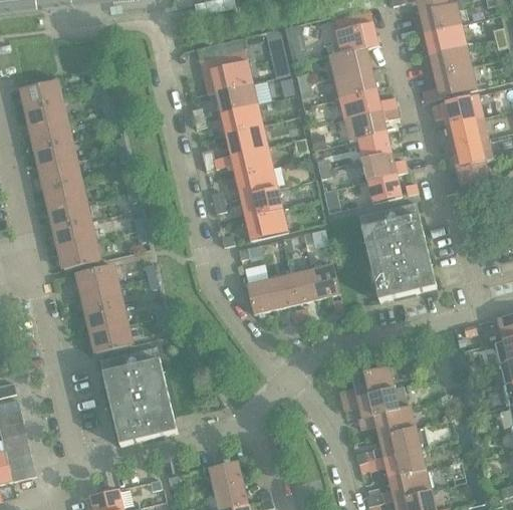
[(415,0),(419,12),(448,4),(447,0),(415,0)]
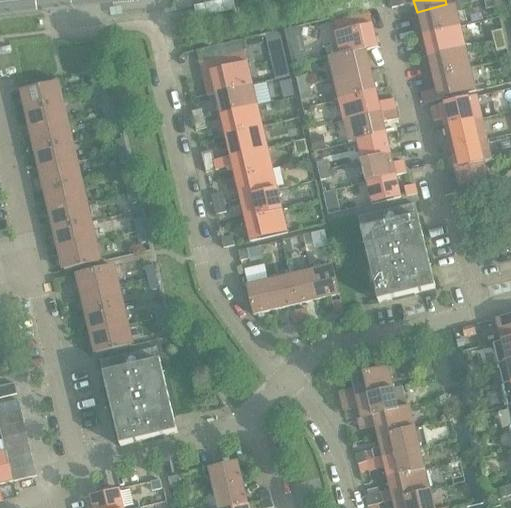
[(446,4),(417,12),(422,34),(460,25),(454,3),(446,4)]
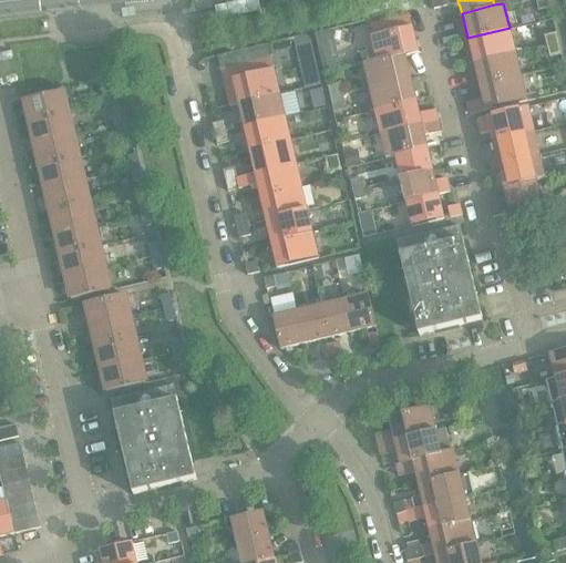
[(381,32),(370,34),(374,58),(376,59),(404,52),(404,53),(418,50),(409,12),(378,20),(381,32)]
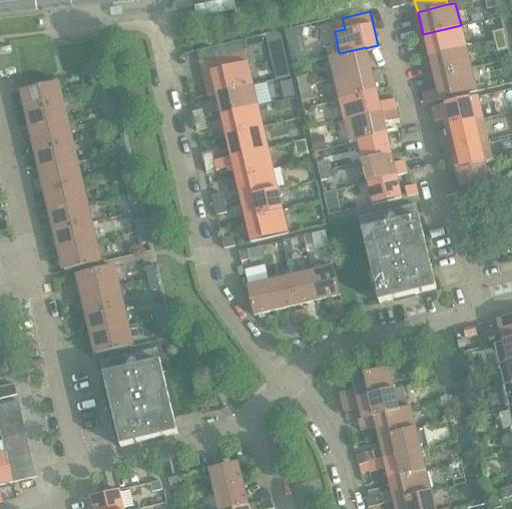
[(461,25),(423,34),(428,55),(466,46),(461,25)]
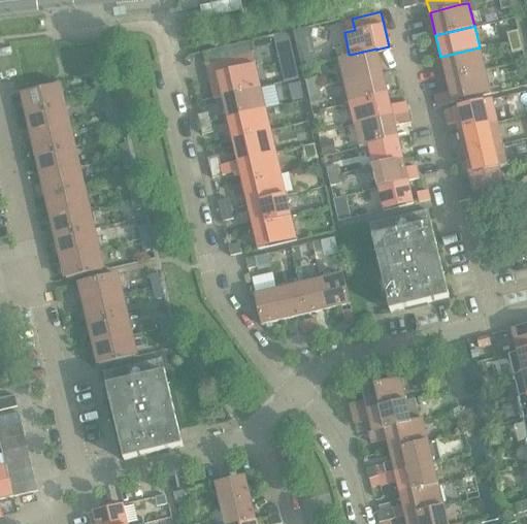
[(517,28),(506,30),(508,40),(519,37),(517,28)]
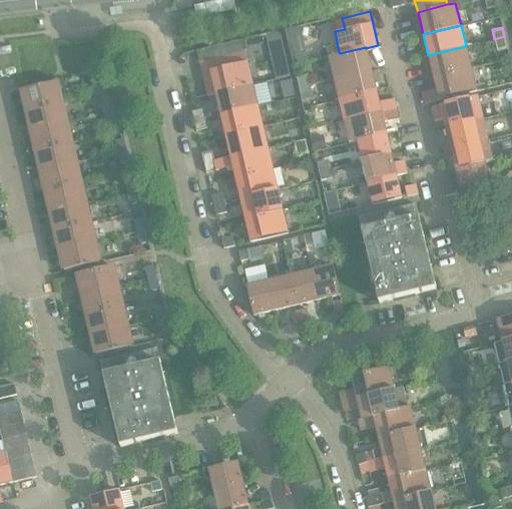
[(504,36),(494,39),(497,48),(507,46),(504,36)]
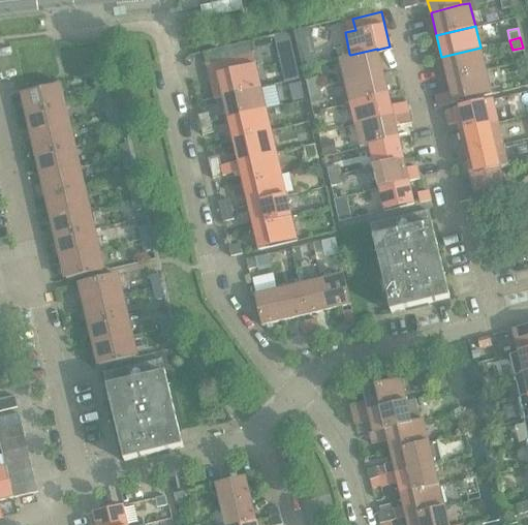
[(480,48),(441,57),(446,79),(486,69),(480,48)]
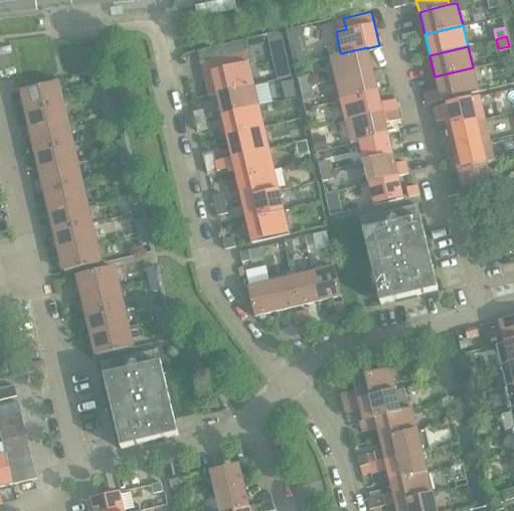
[(340,52),(329,55),(334,77),(372,68),(367,48),(367,47),(341,53),(340,52)]
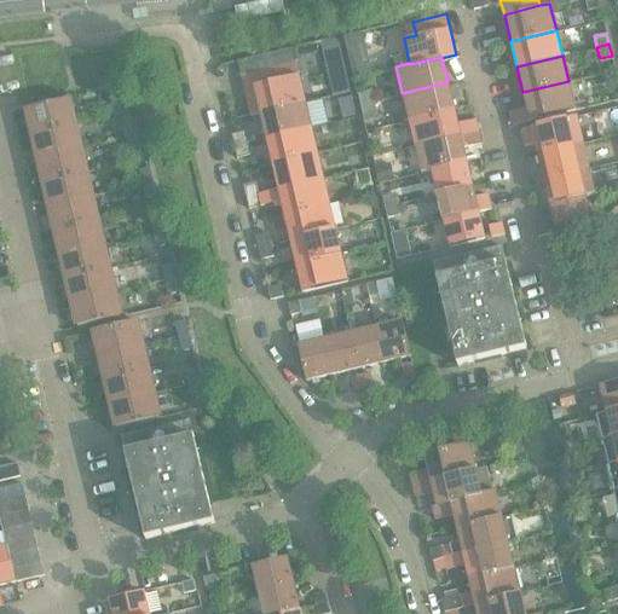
[(295,59),(241,73),(249,113),(259,111),(305,100),(295,59)]
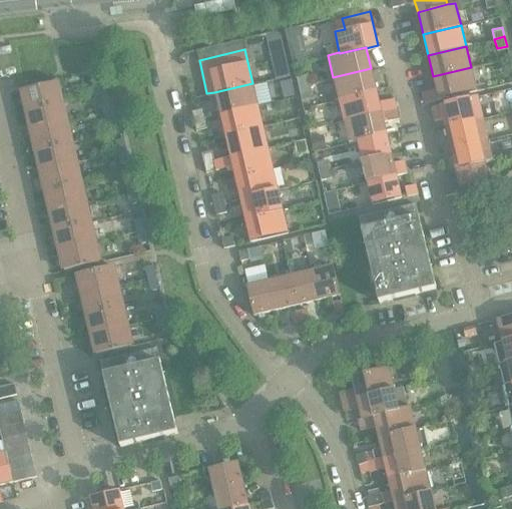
[(435,87),(421,91),(423,101),(476,89),(471,67),(433,76),(435,87)]
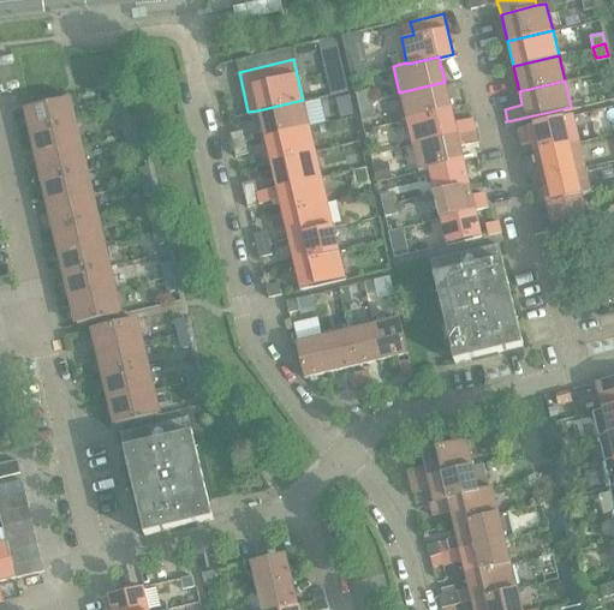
[(445,82),(399,93),(405,118),(451,107),(445,82)]
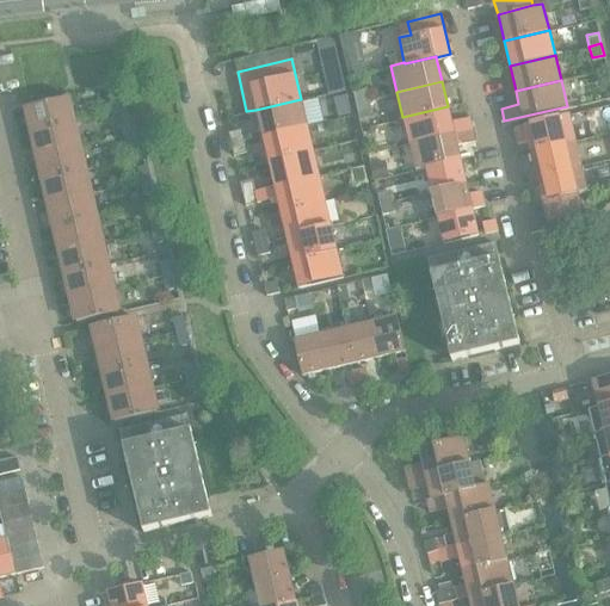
[(365,87),(352,91),(355,101),(368,99),(365,87)]
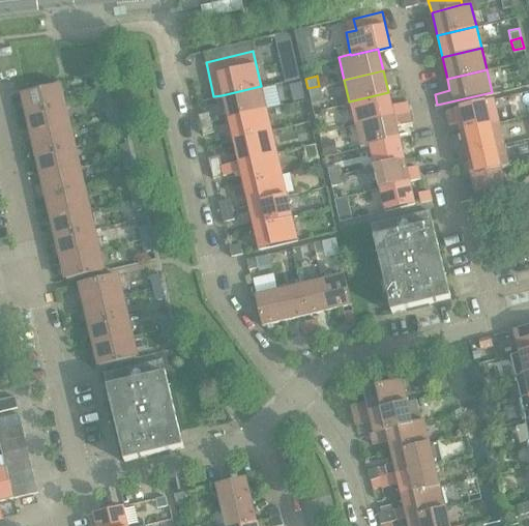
[(58,84),(58,83),(22,91),(22,92),(23,92),(27,113),(62,105),(58,84)]
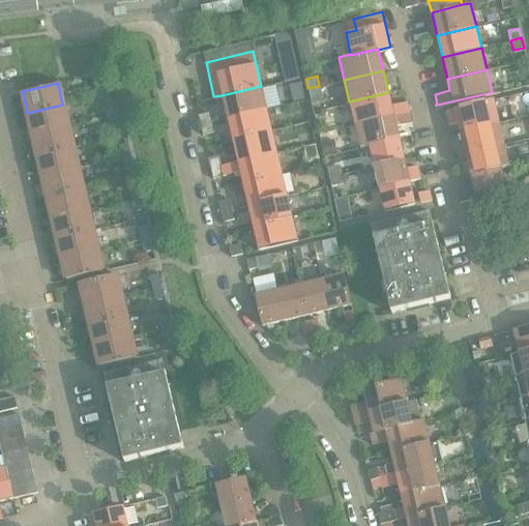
[(96,85),(89,90),(97,100),(105,94),(96,85)]
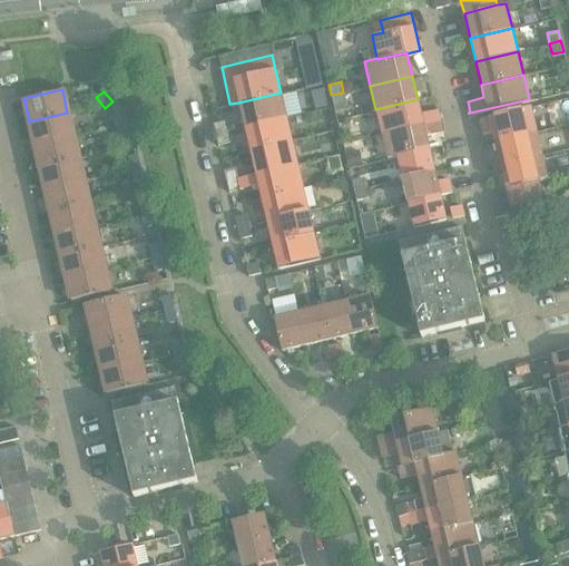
[(281,93),(238,103),(244,125),(286,116),(281,93)]
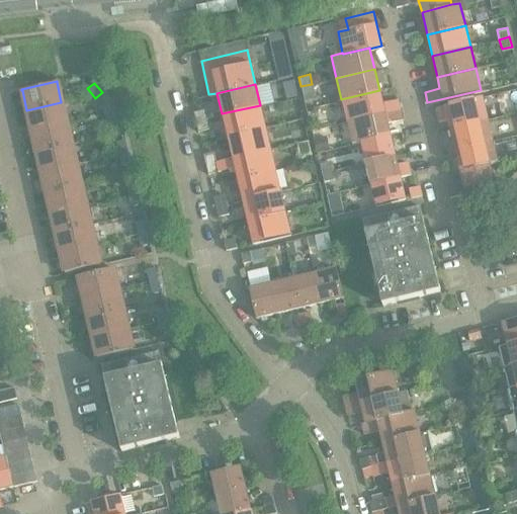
[(312,84),(300,86),(304,96),(315,94),(312,84)]
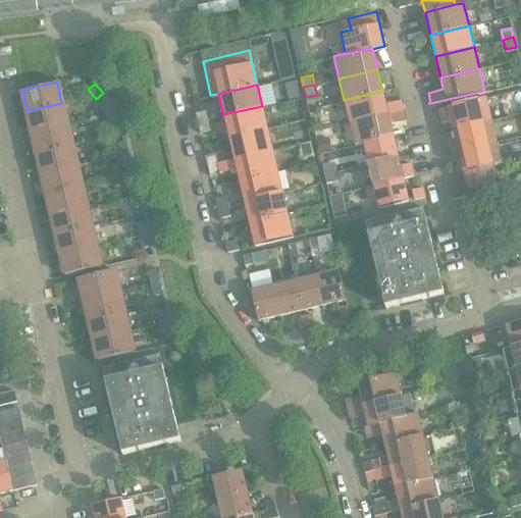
[(298,88),(285,91),(288,100),(300,97),(298,88)]
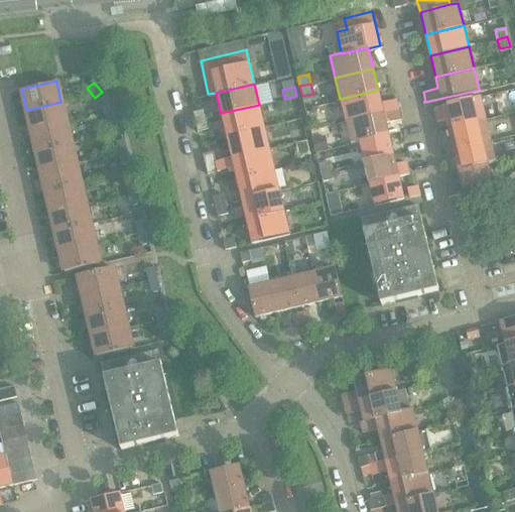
[(378,90),(340,99),(345,120),(398,108),(395,98),(381,101),(378,90)]
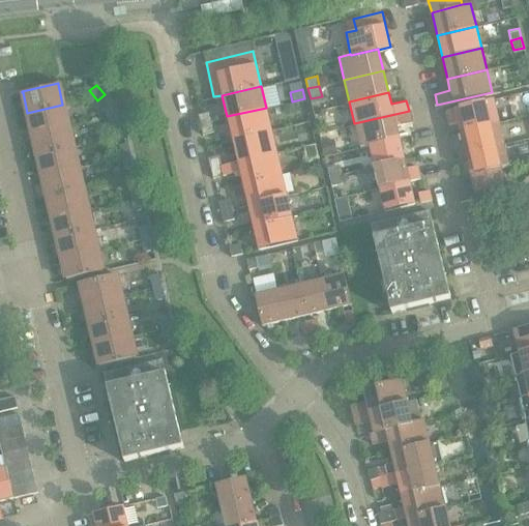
[(460,130),(490,123),(485,99),(453,108),(460,130)]
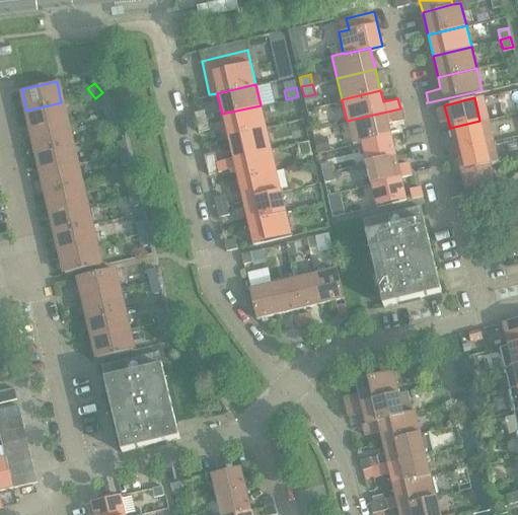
[(107,100),(99,104),(105,116),(114,112),(107,100)]
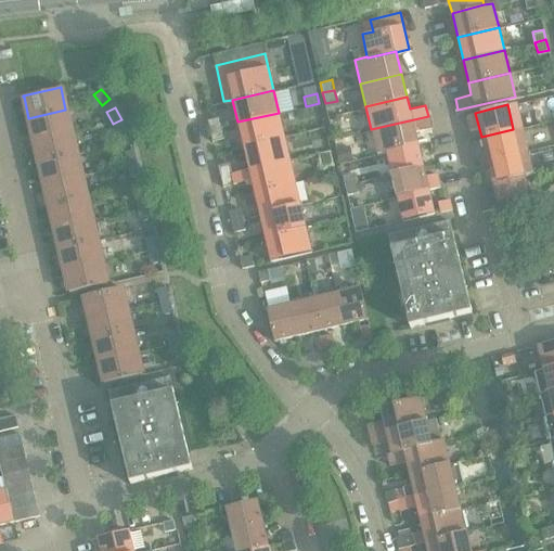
[(65,110),(28,118),(34,140),(71,131),(65,110)]
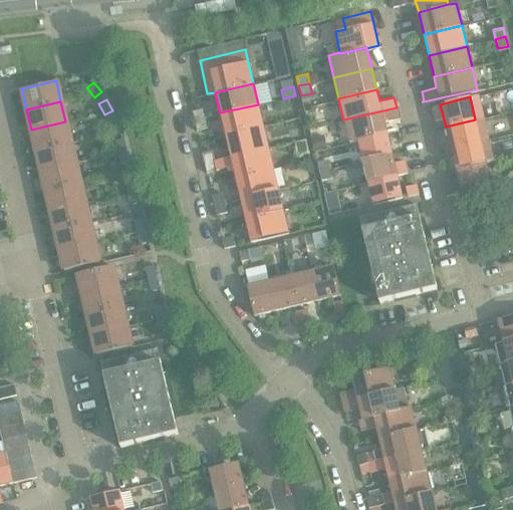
[(258,104),(220,112),(225,135),(263,125),(258,104)]
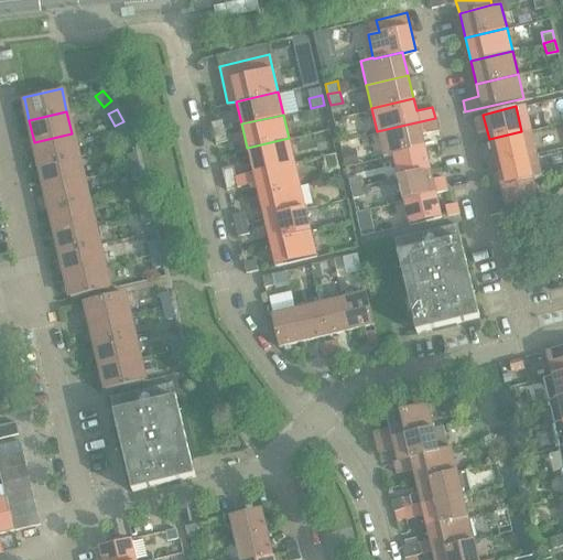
[(222,118),(209,120),(212,131),(224,128),(222,118)]
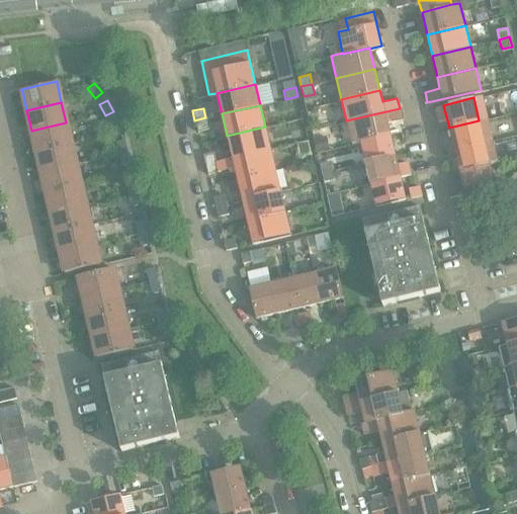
[(400,108),(346,120),(351,143),(360,141),(359,140),(390,133),(386,121),(402,118),(400,108)]
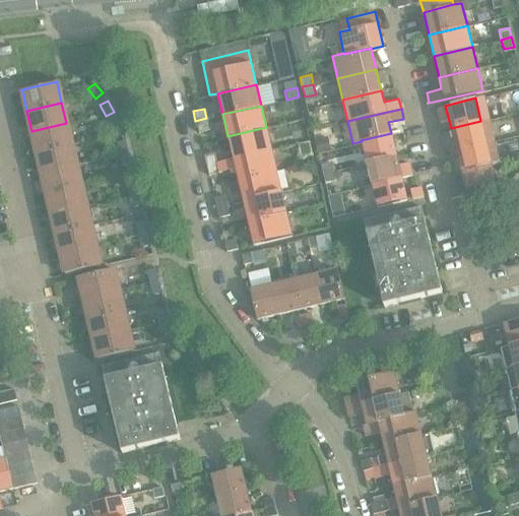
[(114,112),(106,116),(111,127),(119,123),(114,112)]
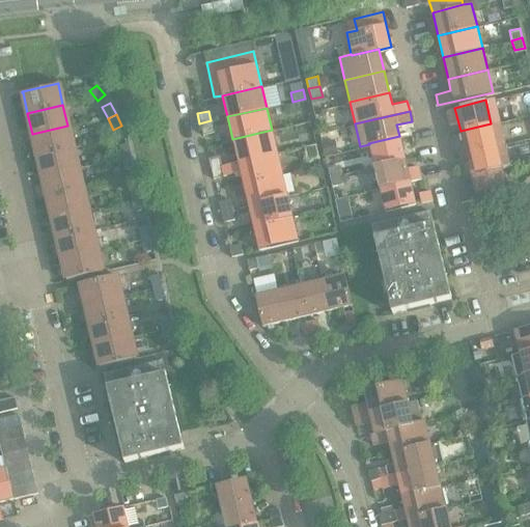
[(211,120),(199,123),(202,133),(214,131),(211,120)]
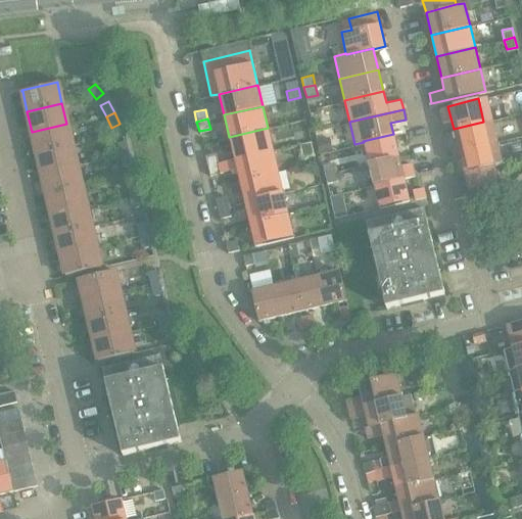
[(483,122),(454,129),(459,150),(496,141),(491,120),(483,122)]
